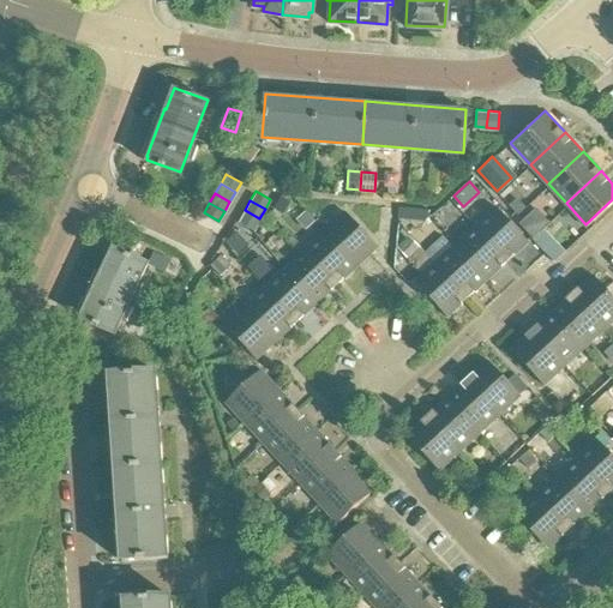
[(496,204),(474,224),(506,259),(527,239),(496,204)]
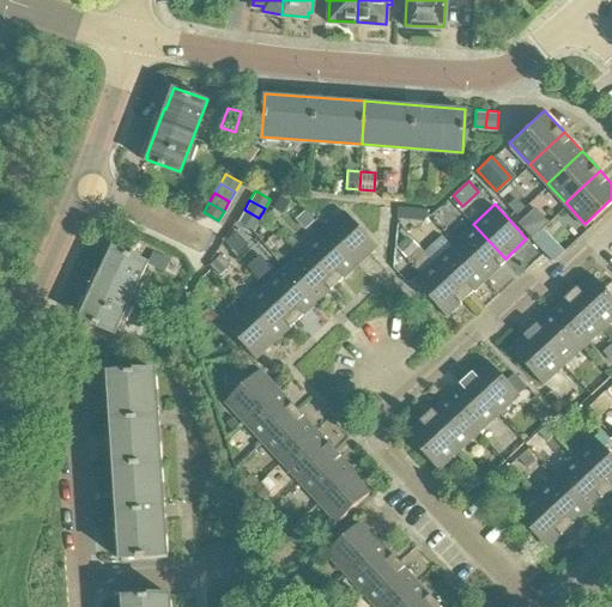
[(429,213),(425,210),(428,207),(398,205),(397,216),(423,218),(429,213)]
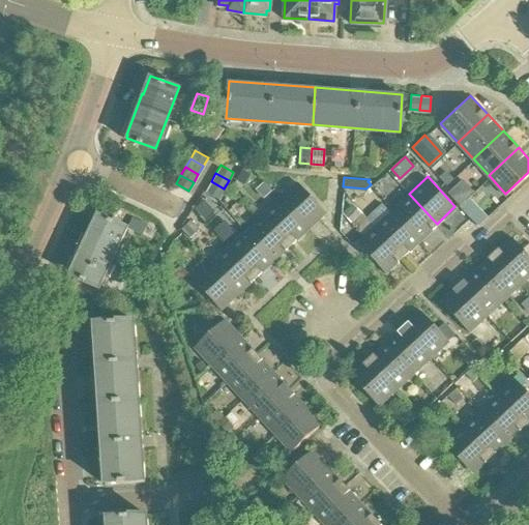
[(297,180),(280,197),(307,227),(325,210),(297,180)]
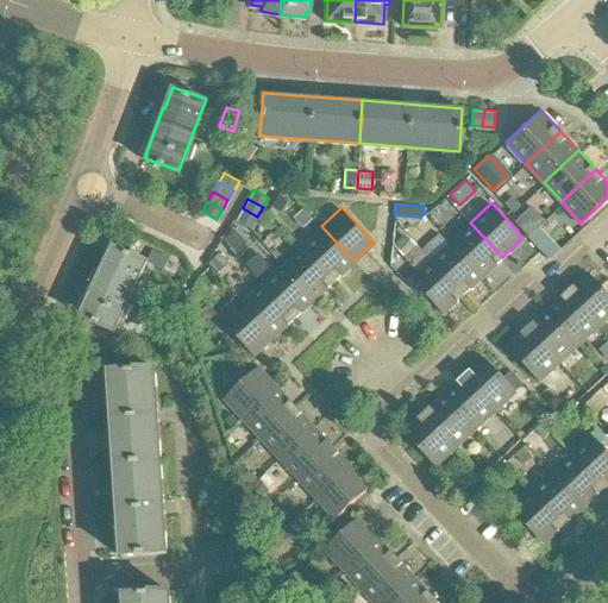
[(257,217),(243,208),(237,218),(251,226),(257,217)]
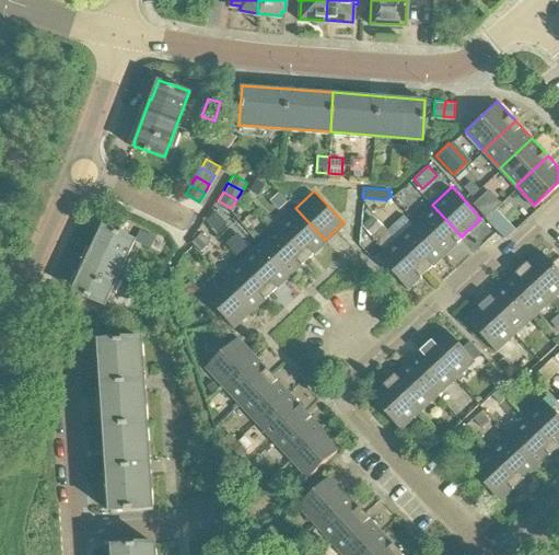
[(492,207),(480,194),(473,201),(485,215),(492,207)]
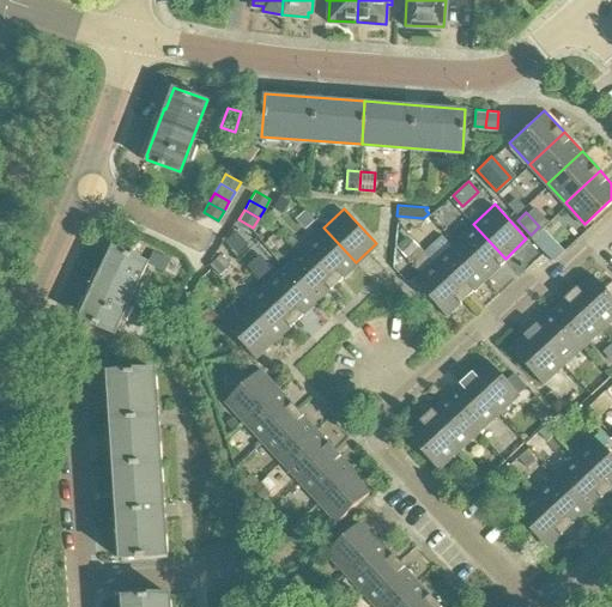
[(236,246),(248,236),(237,223),(225,232),(236,246)]
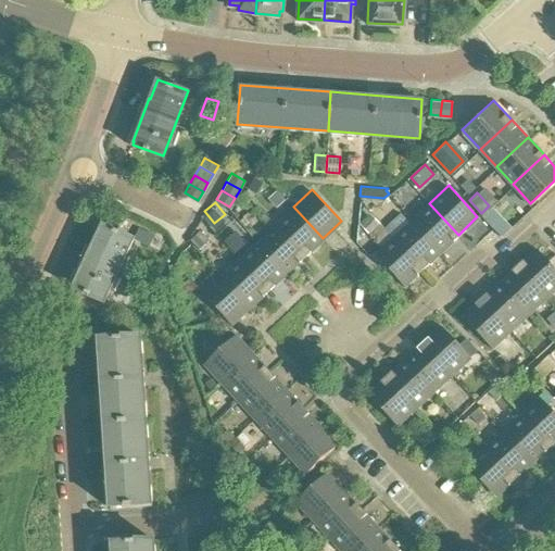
[(429,203),(412,220),(441,251),(458,235),(429,203)]
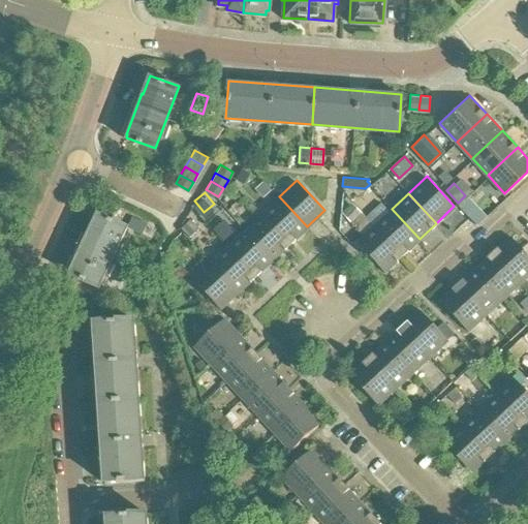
[(473,201),(467,194),(457,204),(463,210),(473,201)]
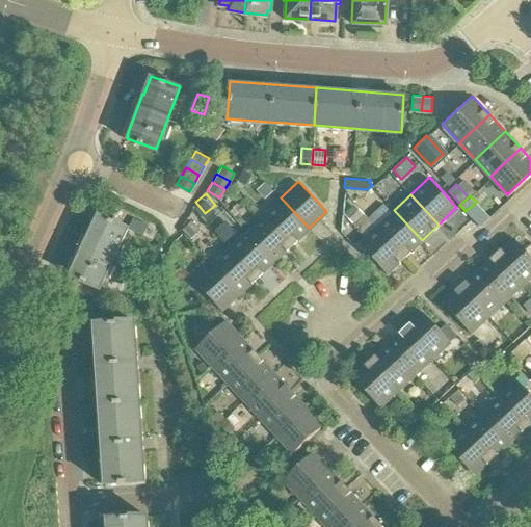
[(281,198),(263,214),(291,244),(309,228),(281,198)]
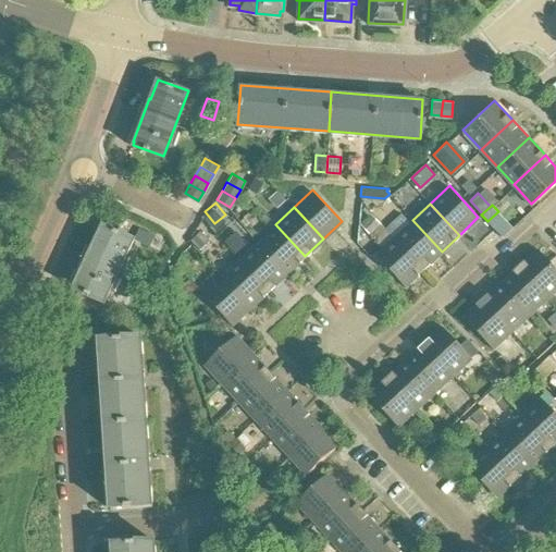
[(359,221),(370,232),(381,222),(370,211),(359,221)]
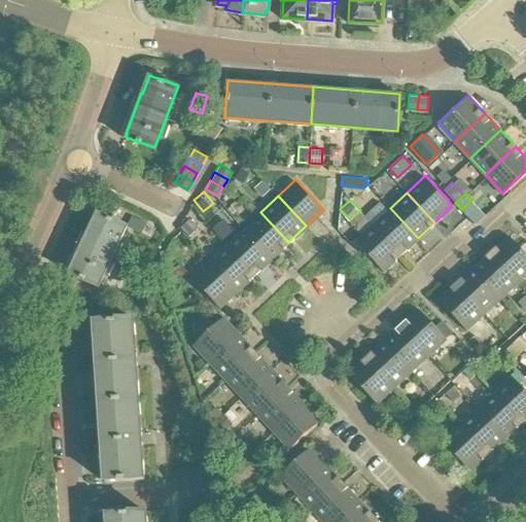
[(390,208),(374,222),(400,253),(418,238),(390,208)]
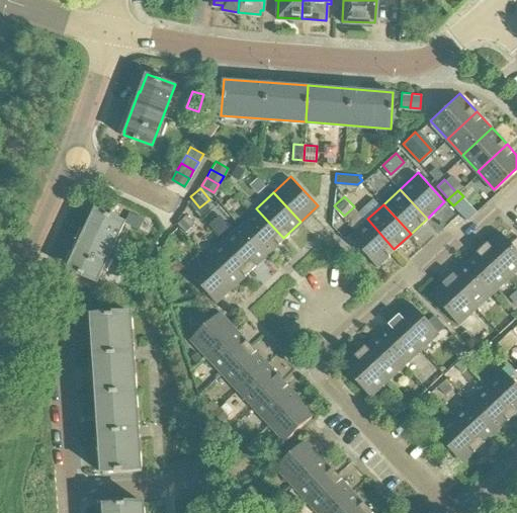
[(88,226),(87,226),(69,264),(70,264),(69,267),(96,279),(123,221),(96,208),(88,226)]
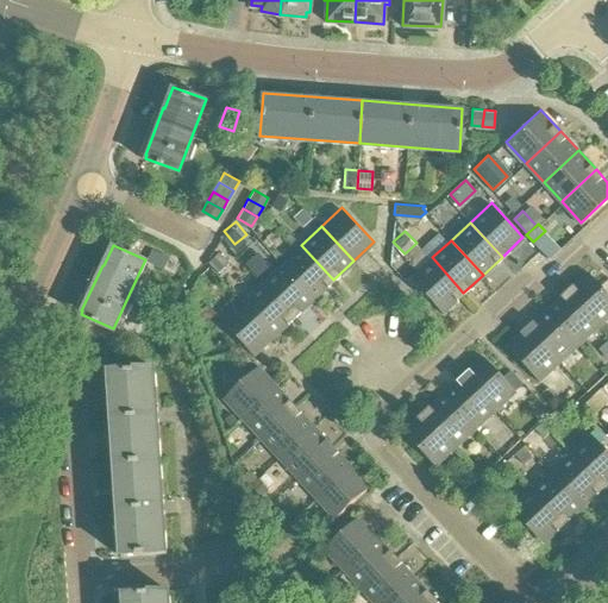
[(301,245),(282,263),(314,297),(333,280),(301,245)]
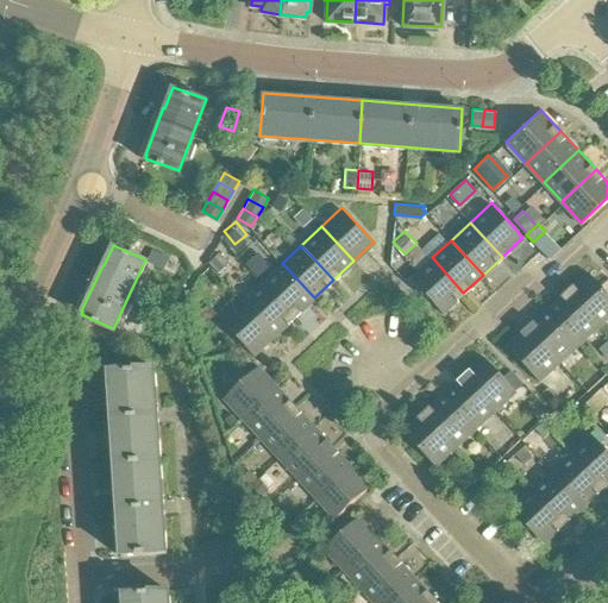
[(151,247),(146,258),(162,265),(167,255),(151,247)]
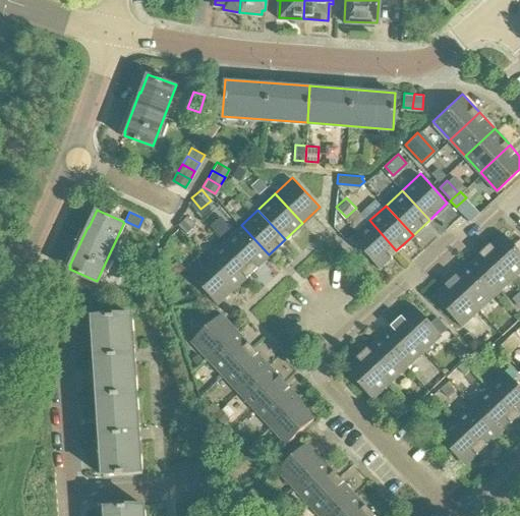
[(187,214),(178,222),(186,231),(195,223),(187,214)]
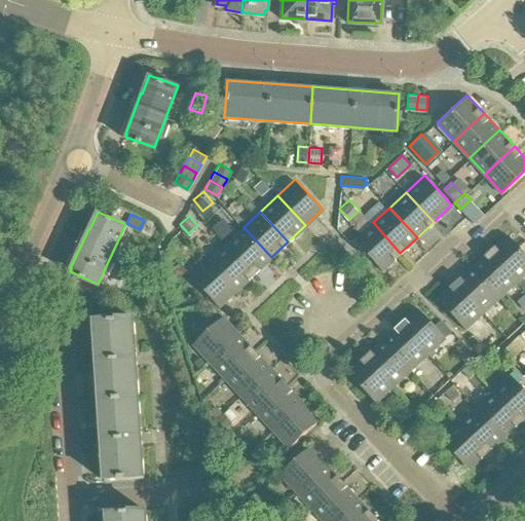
[(400,253),(373,222),(354,239),(382,269),(400,253)]
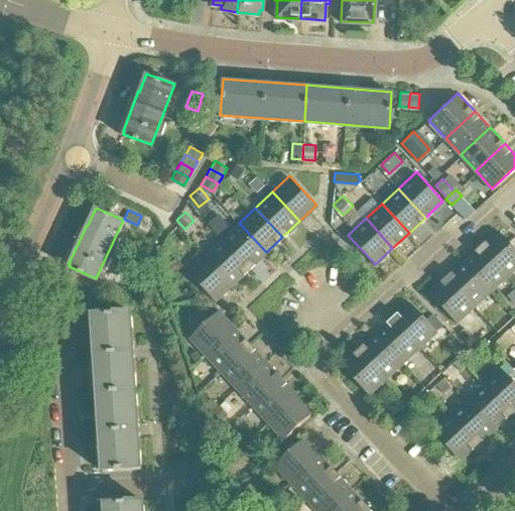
[(239,223),(222,239),(249,268),(266,252),(239,223)]
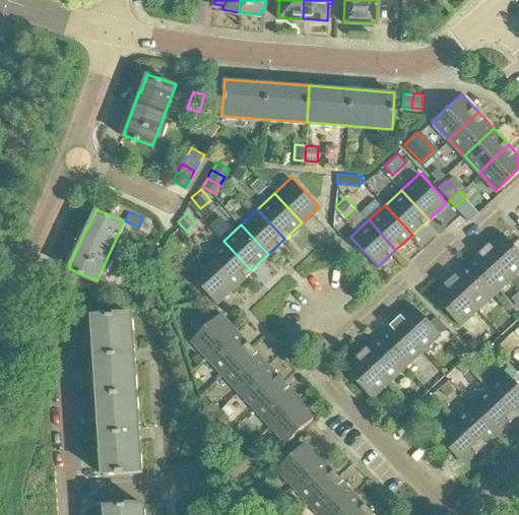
[(518,250),(501,231),(483,248),(510,277),(518,268),(518,250)]
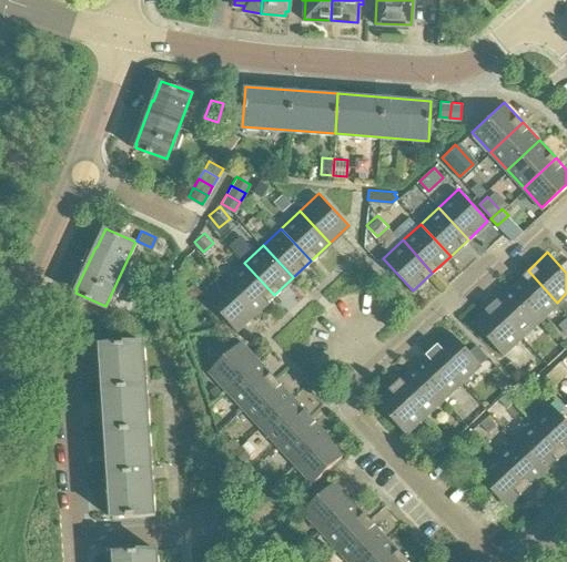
[(244,263),(225,281),(255,313),(274,295),(244,263)]
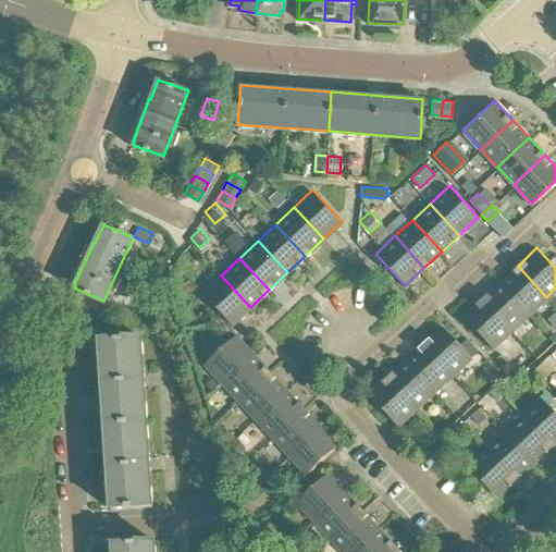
[(518,266),(499,282),(529,314),(546,297),(518,266)]
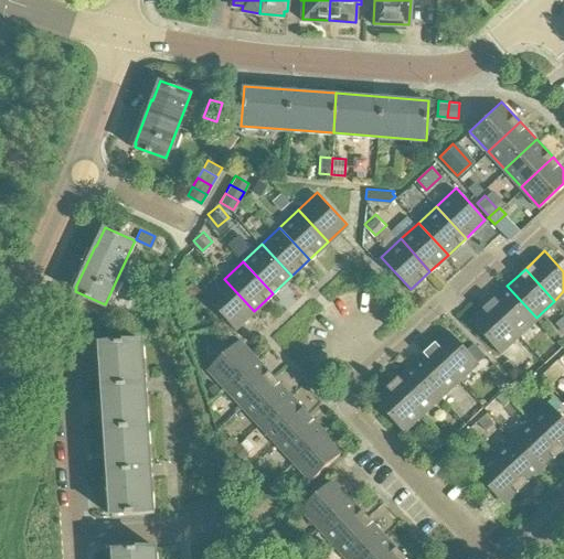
[(254,311),(224,279),(205,296),(235,328),(254,311)]
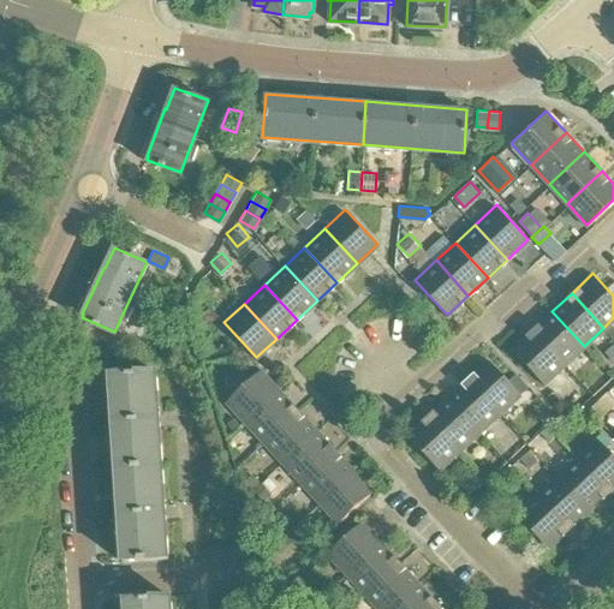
[(552,311),(532,329),(565,364),(584,346),(552,311)]
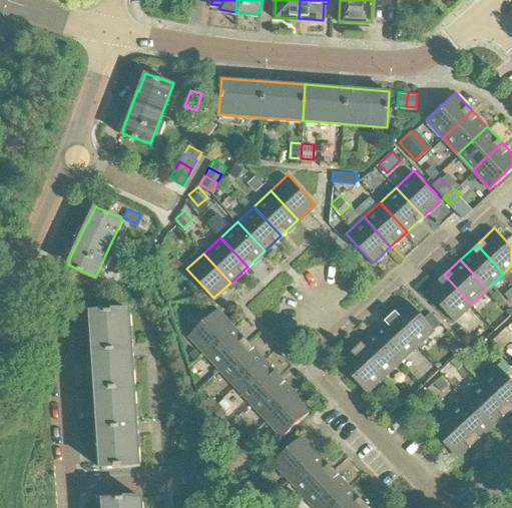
[(471,304),(444,275),(426,291),(453,320),(471,304)]
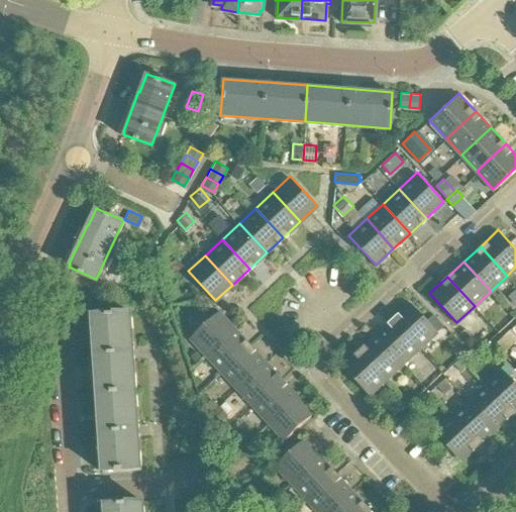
[(410,301),(392,318),(419,347),(437,330),(410,301)]
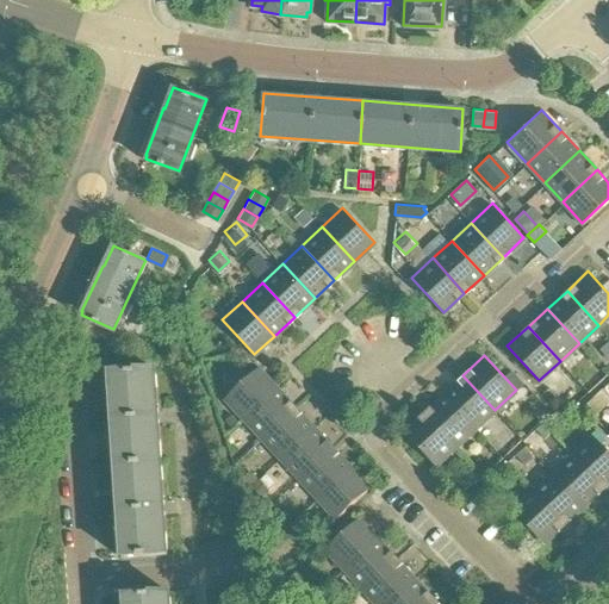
[(223,397),(242,417),(277,385),(258,365),(223,397)]
